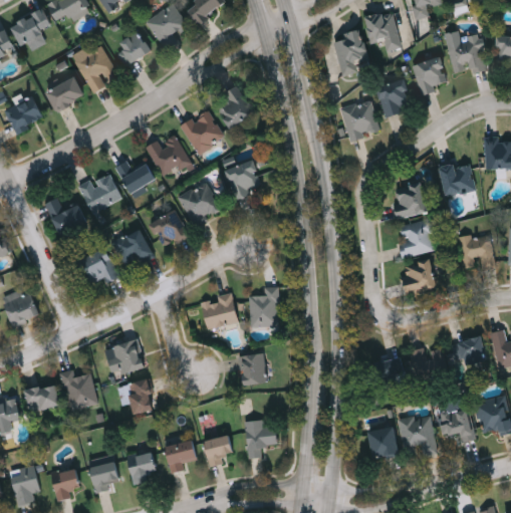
[(54,21),(67,15),(70,22),(90,13),(83,0),(55,0),(46,5),(54,21)]
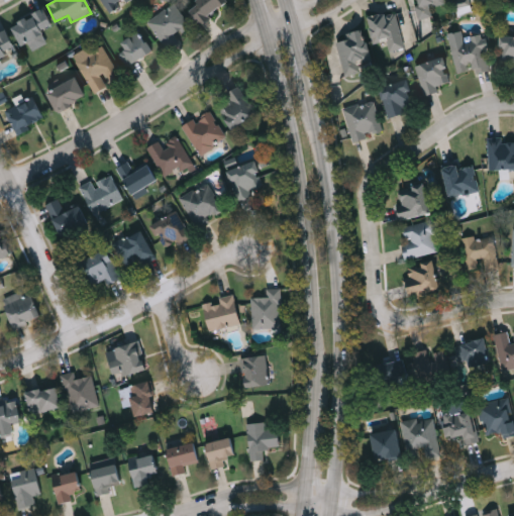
[(126,0),(108,12),(99,0),(126,0)]
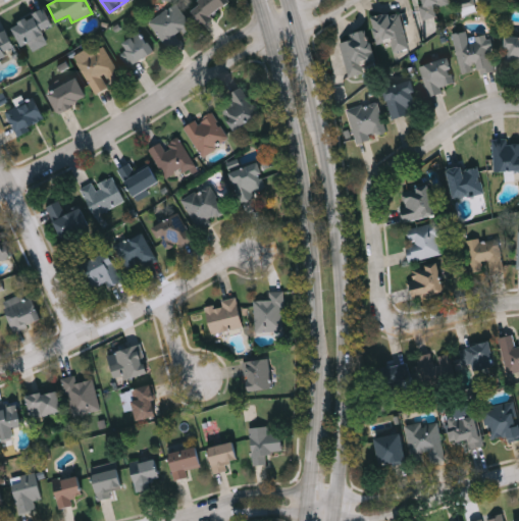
[(222,0),(226,5),(201,24),(189,9),(200,0),(222,0)]
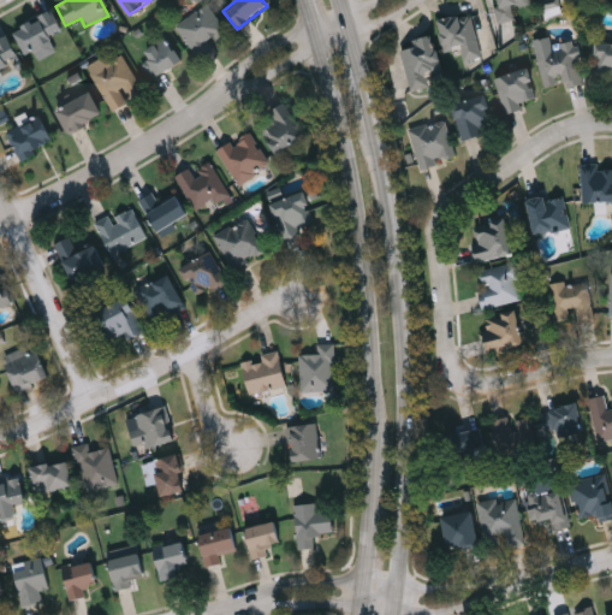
[(494,24),(492,0),(523,0),(524,6),(510,9),(511,22),(494,24)]
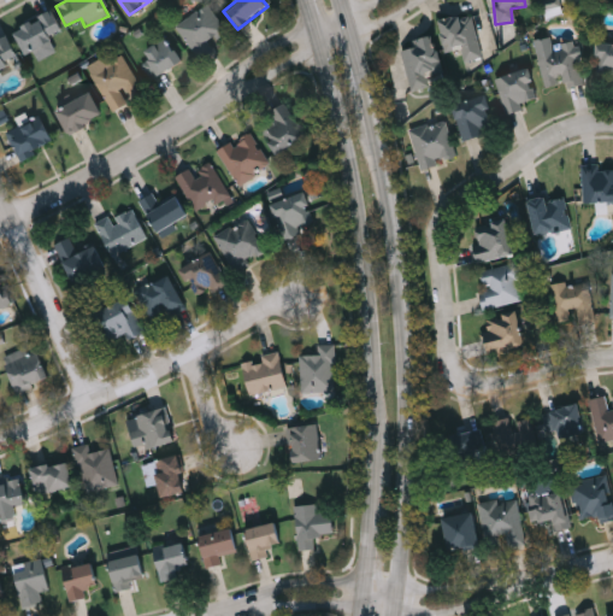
[(553,0),(558,13),(542,17),(537,0),(553,0)]
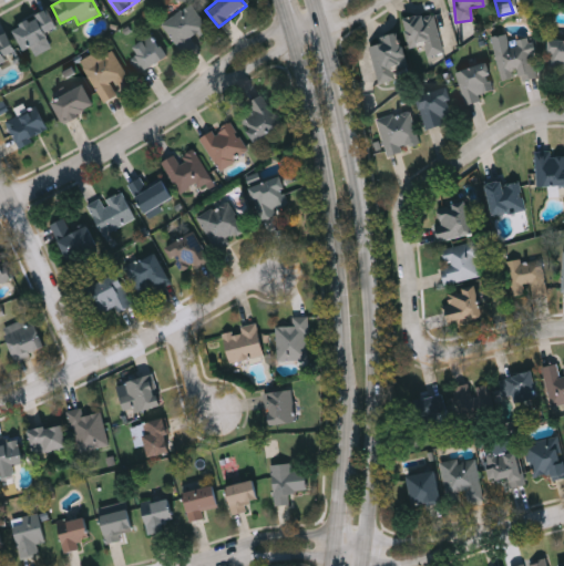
[(206,28),(191,39),(196,45),(183,55),(160,24),(188,3),(206,28)]
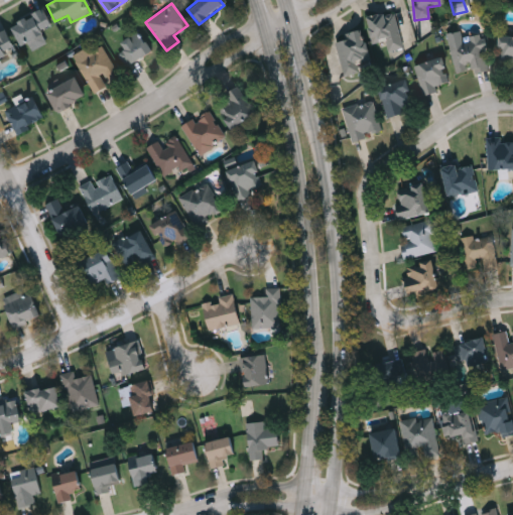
[(12,25),(42,10),(50,26),(41,30),(46,42),(25,52),(12,25)]
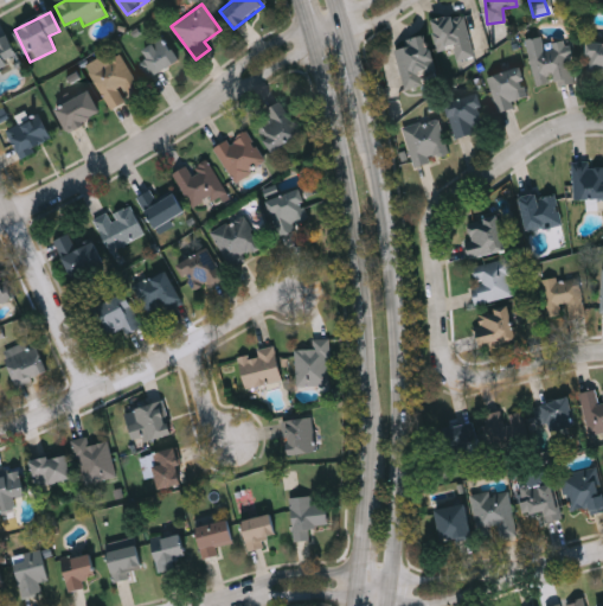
[(429,20),(463,16),(469,58),(453,61),(450,49),(434,51),(429,20)]
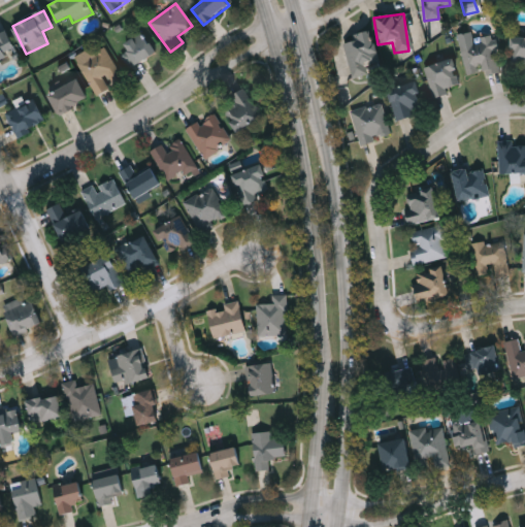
[(0,33),(4,31),(17,52),(0,61),(0,33)]
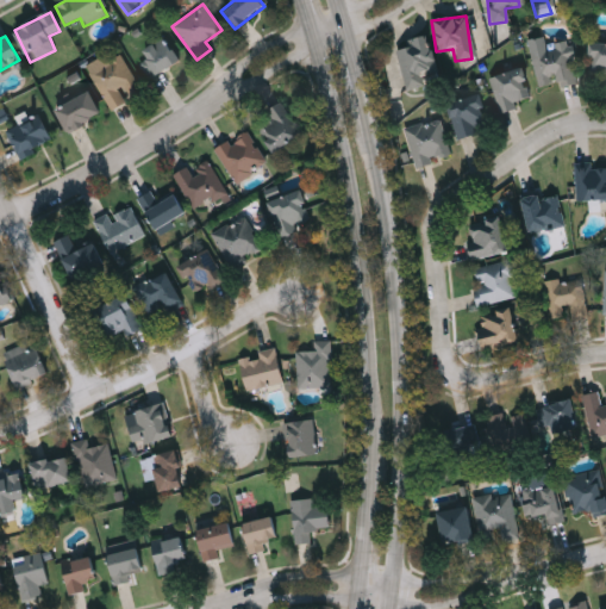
[(179,60),(152,78),(137,54),(163,37),(179,60)]
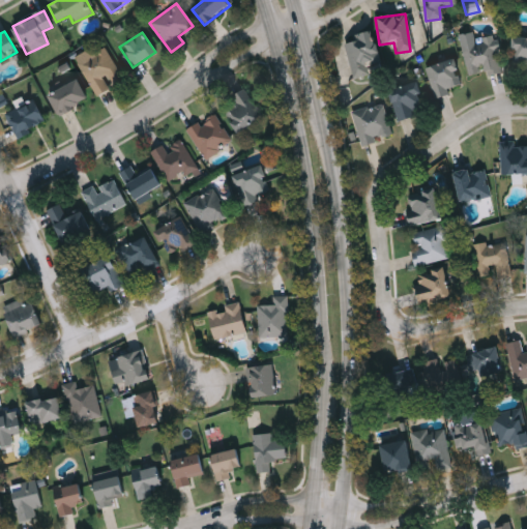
[(368,75),(349,79),(342,40),(372,34),(378,64),(366,66),(368,75)]
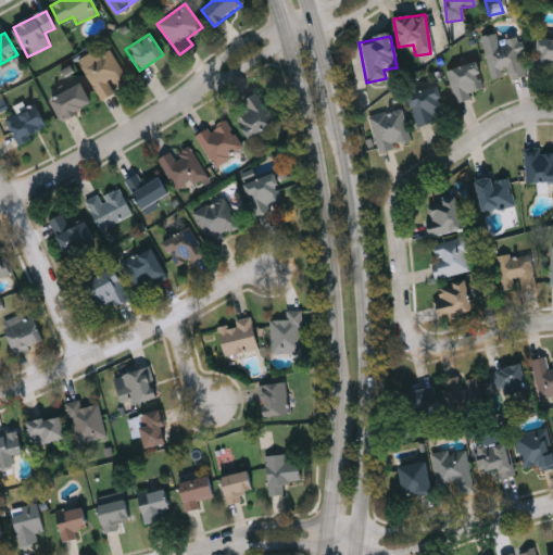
[(535,40),(552,40),(552,73),(535,73),(535,40)]
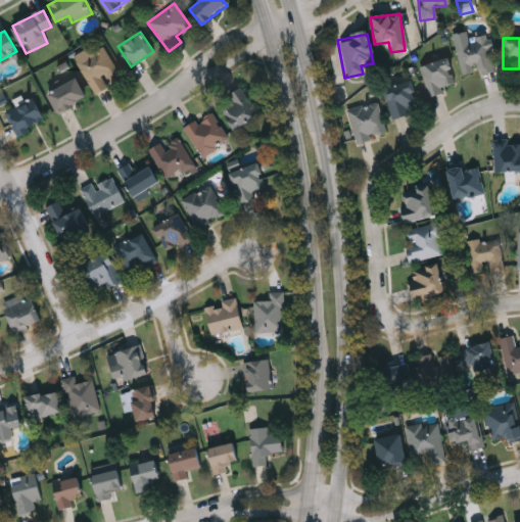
[(76,62),(102,46),(121,79),(94,94),(76,62)]
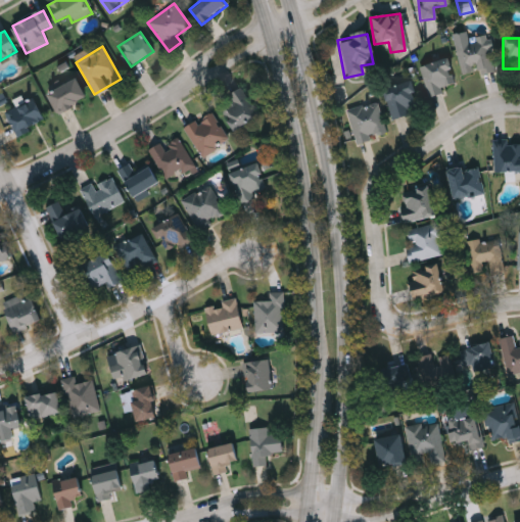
[(455,86),(428,97),(416,69),(443,58),(455,86)]
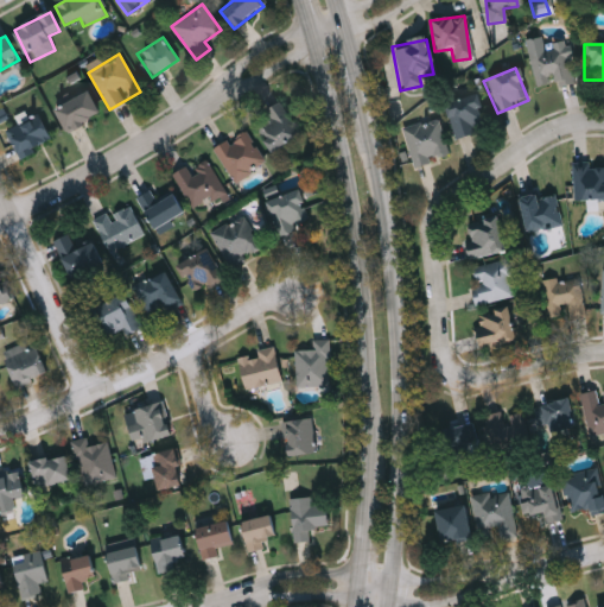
[(101,114),(67,133),(53,109),(88,90),(101,114)]
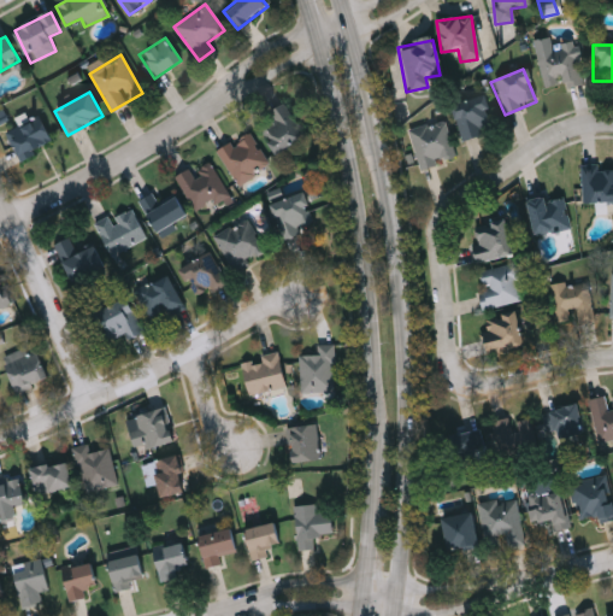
[(495,129),(463,144),(448,109),(481,95),(495,129)]
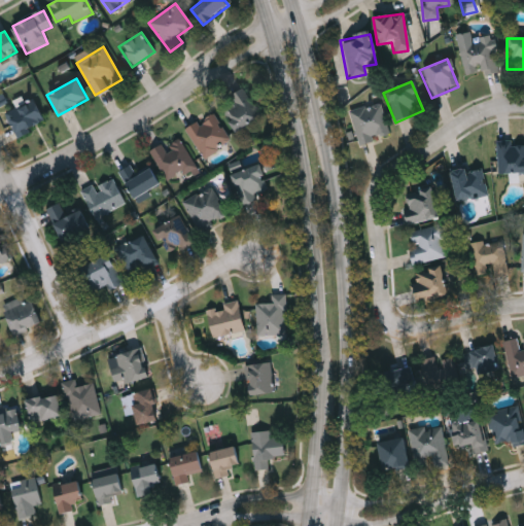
[(237,132),(217,107),(240,90),(258,114),(237,132)]
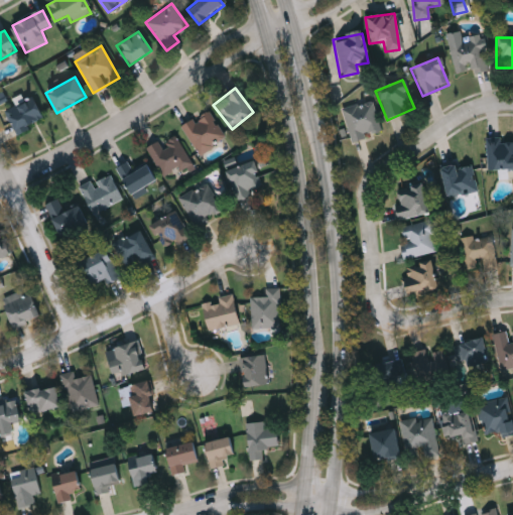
[(15,134),(4,112),(31,97),(43,119),(15,134)]
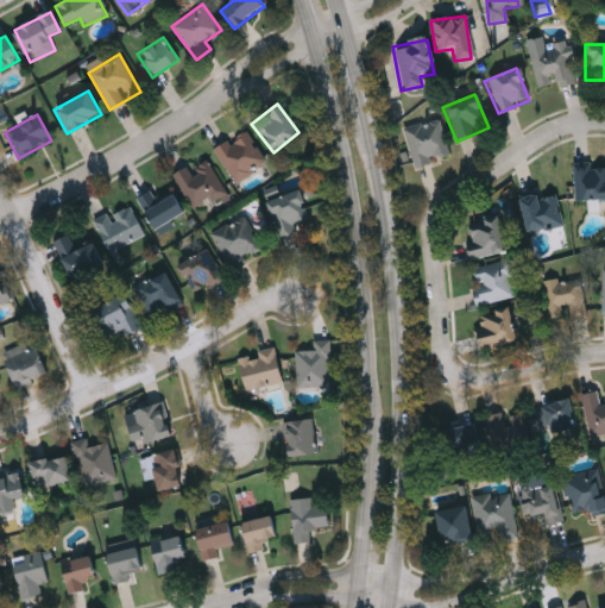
[(401,129),(435,118),(448,156),(414,167),(401,129)]
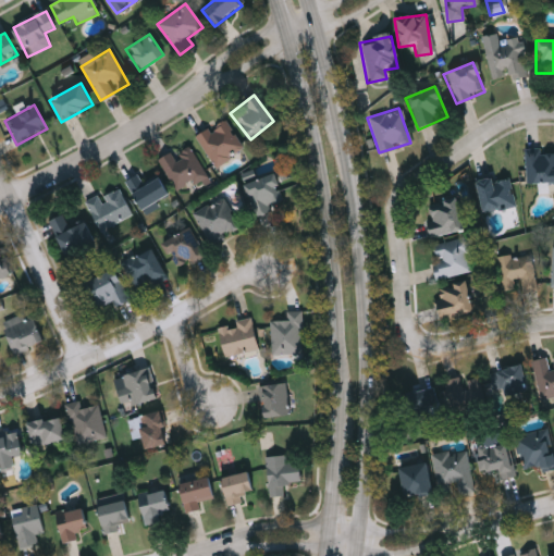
[(244,148),(216,168),(195,137),(223,118),(244,148)]
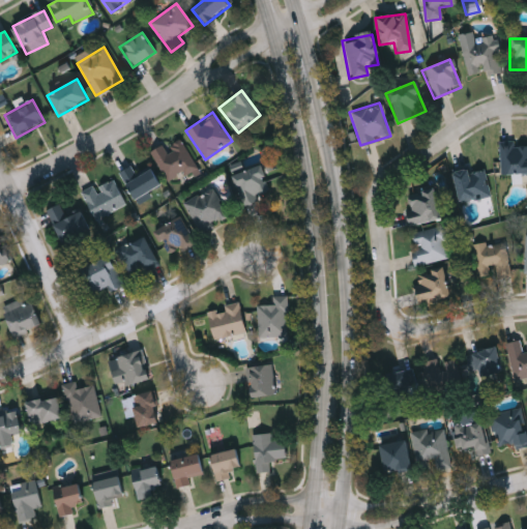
[(196,169),(166,183),(150,150),(163,145),(163,146),(180,138),(196,169)]
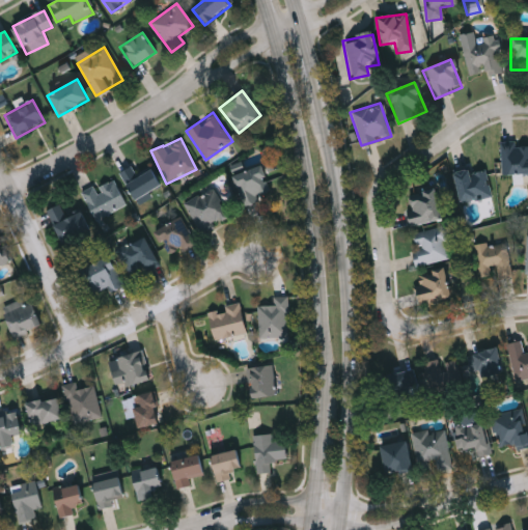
[(498,143),(527,143),(527,174),(498,175),(498,143)]
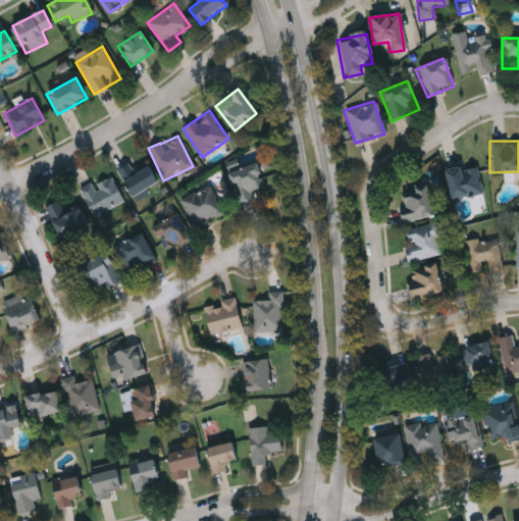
[(117,170),(143,156),(155,178),(130,193),(117,170)]
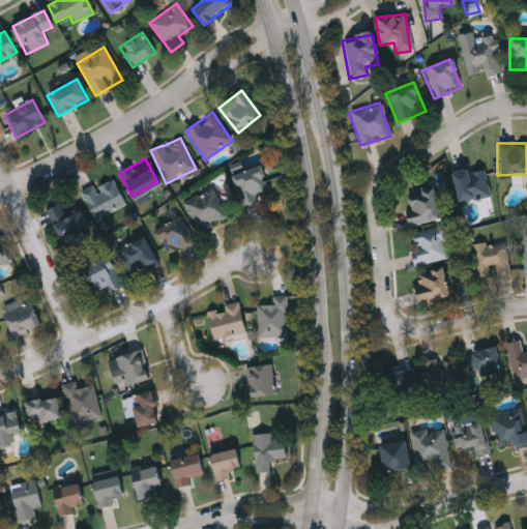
[(243,206),(232,177),(260,166),(271,195),(243,206)]
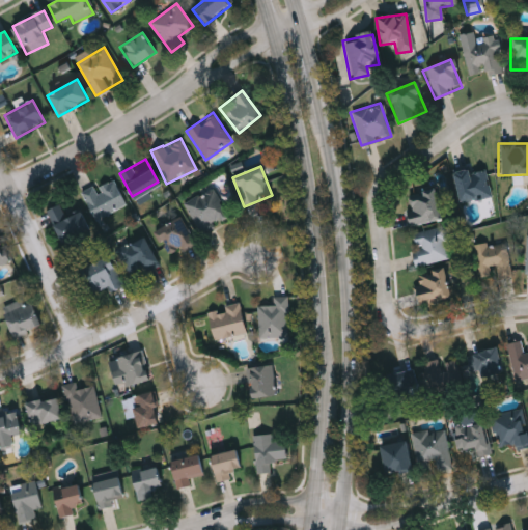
[(454,175),(482,168),(490,197),(462,203),(454,175)]
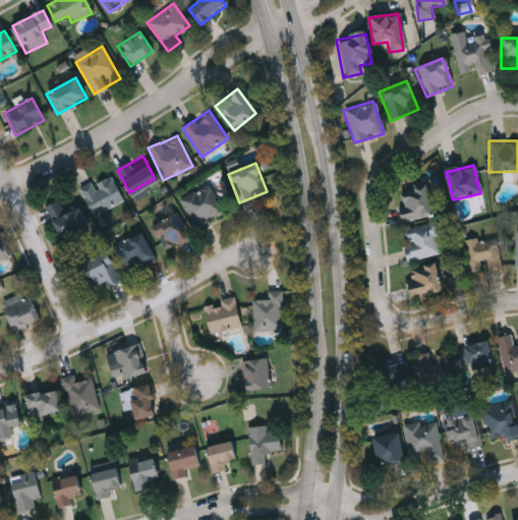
[(123,201),(94,217),(79,189),(108,174),(123,201)]
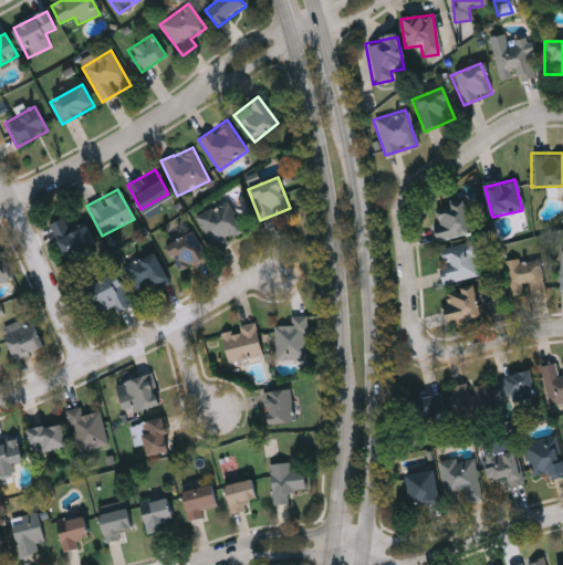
[(244,232),(214,250),(196,218),(228,201),(244,232)]
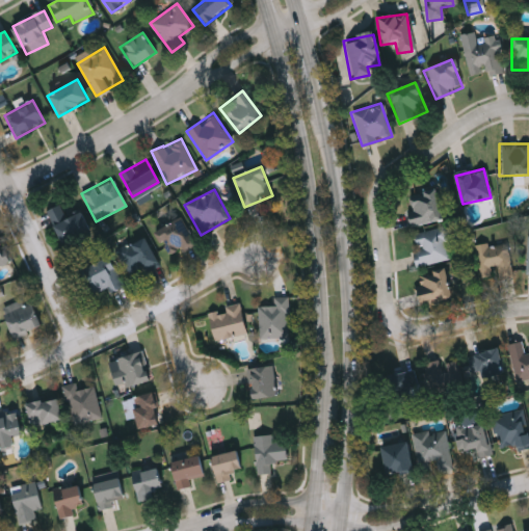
[(408,223),(408,193),(438,193),(438,223),(408,223)]
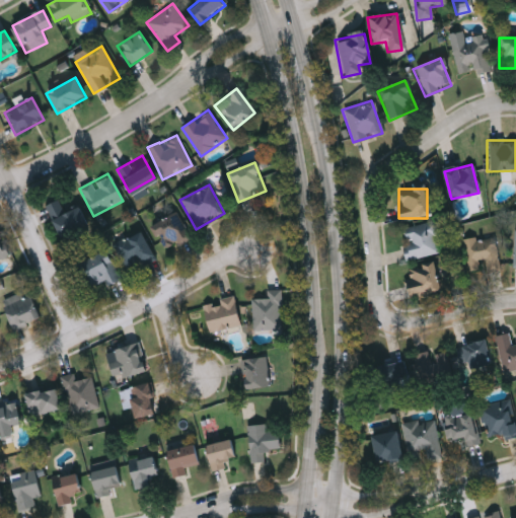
[(87,225),(60,237),(45,206),(59,200),(65,213),(78,206),(87,225)]
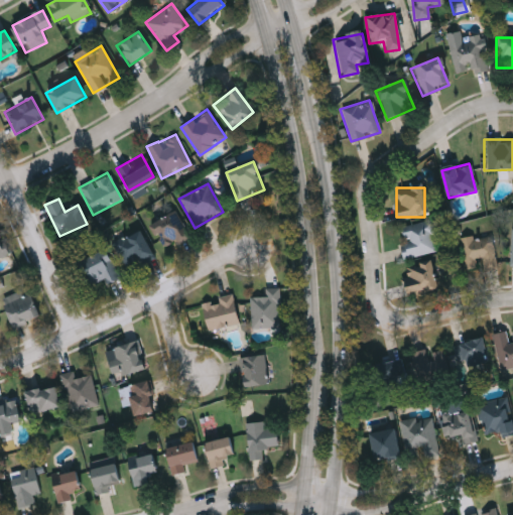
[(164,251),(149,225),(173,210),(189,236),(164,251)]
